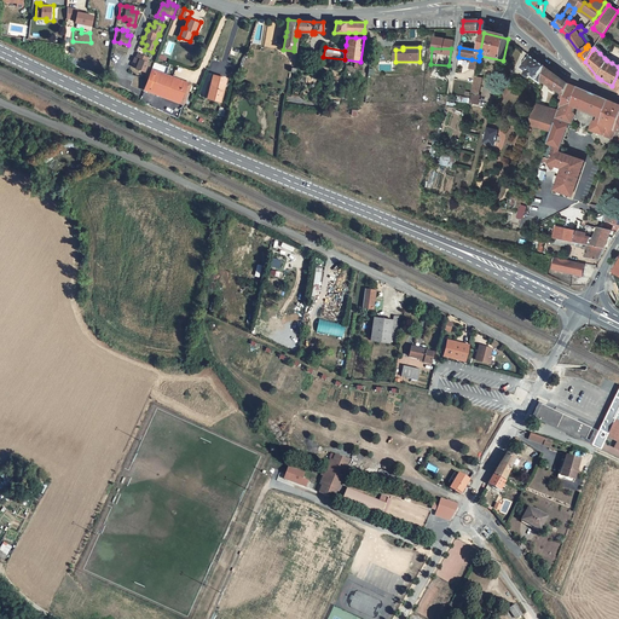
[(149,58),(138,53),(137,57),(136,57),(133,62),(138,64),(137,69),(145,73),(149,63),(148,62),(149,58)]
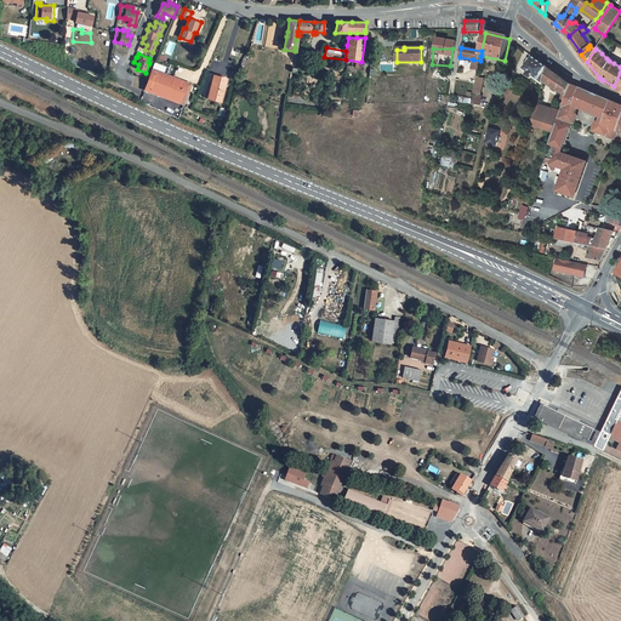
[(547,68),(533,56),(523,69),(528,74),(527,75),(528,77),(530,79),(531,79),(533,79),(534,79),(534,78),(543,85),(543,83),(547,68)]
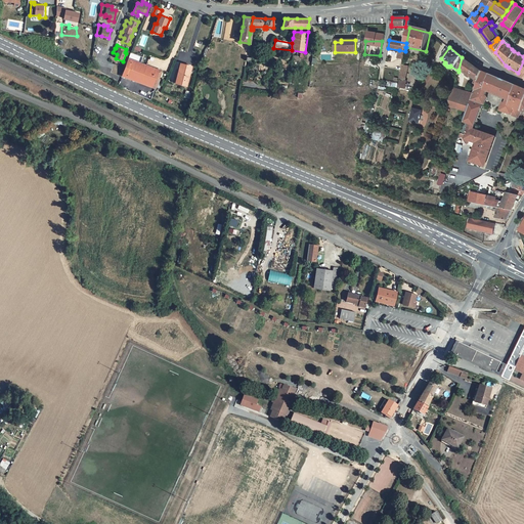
[(465,59),(462,57),(459,70),(464,73),(469,62),(465,59)]
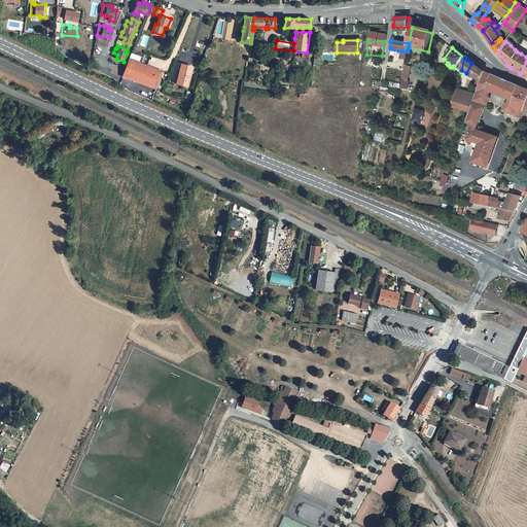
[(142,64),(130,59),(123,77),(135,81),(142,64)]
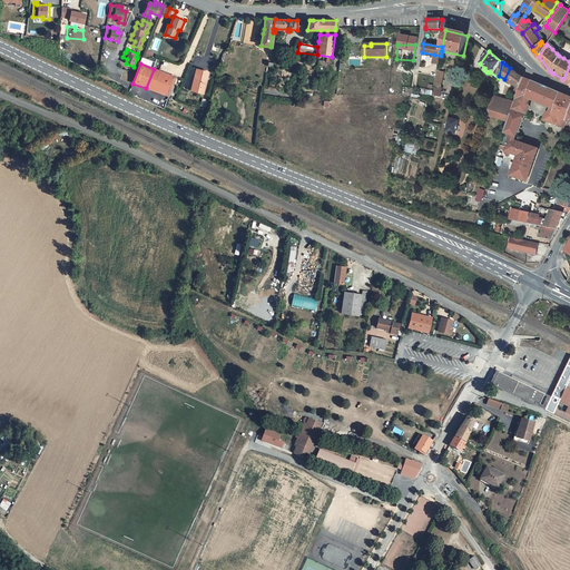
[(519,74),(510,68),(504,79),(512,84),(519,74)]
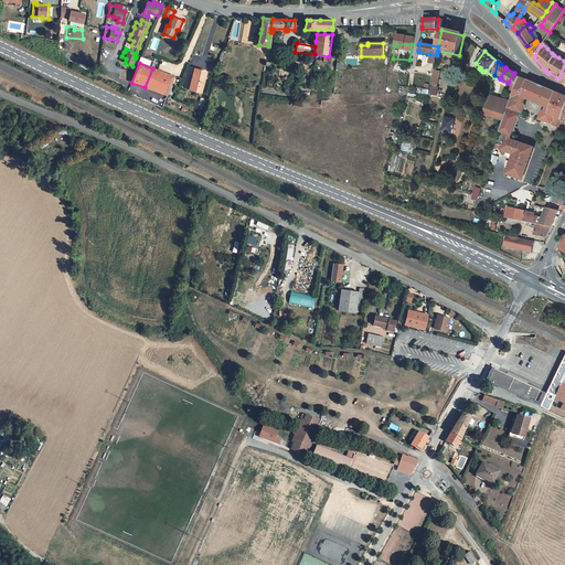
[(159,71),(152,68),(145,87),(151,89),(159,71)]
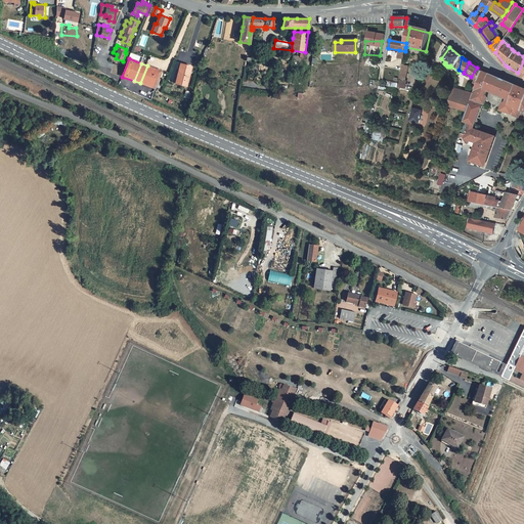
[(176,83),(186,86),(191,67),(181,63),(178,77),(176,83)]
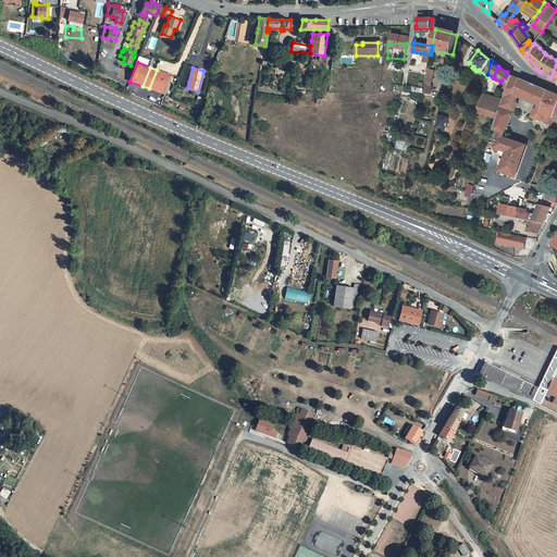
[(172,75),(157,70),(149,88),(165,94),(172,75)]
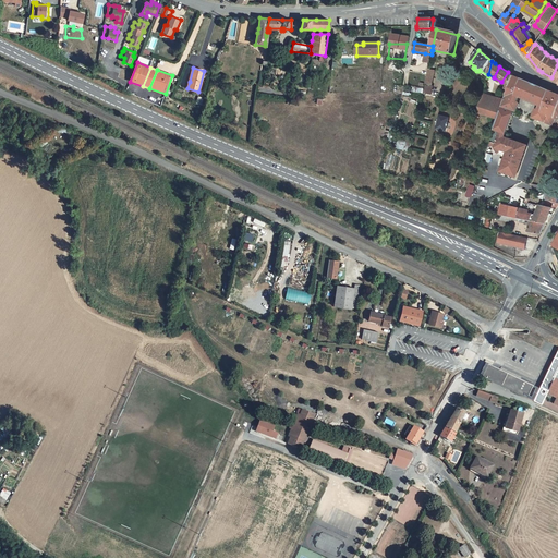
[(435,71),(428,70),(425,84),(426,84),(433,86),(435,71)]
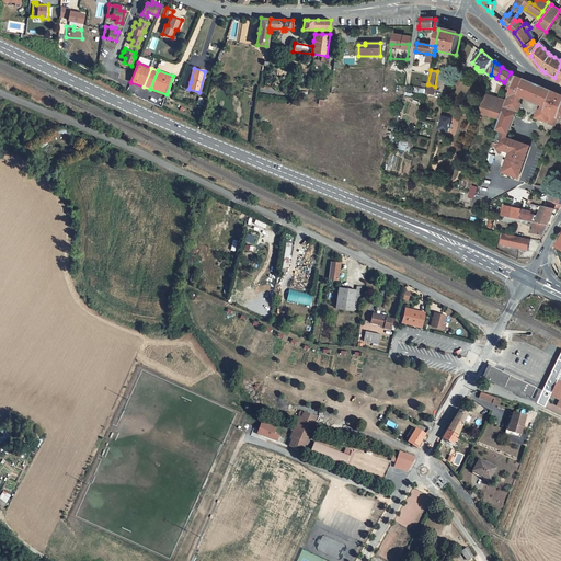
[(516,77),(511,72),(504,82),(508,86),(506,90),(511,91),(512,87),(516,77)]
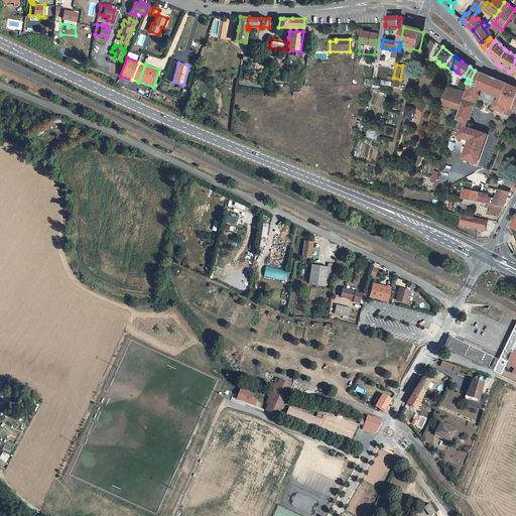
[(467,160),(474,163),(480,148),(478,148),(479,146),(480,147),(485,134),(467,128),(474,107),(473,107),(474,103),(478,104),(481,96),(480,95),(478,95),(480,91),(488,94),(493,79),(482,74),(478,72),(475,71),(471,80),(470,84),(469,85),(466,94),(466,95),(464,101),(461,111),(459,116),(454,131),(455,131),(454,134),(457,135),(459,140),(462,141),(463,139),(468,140),(470,141),(465,155),(467,160)]
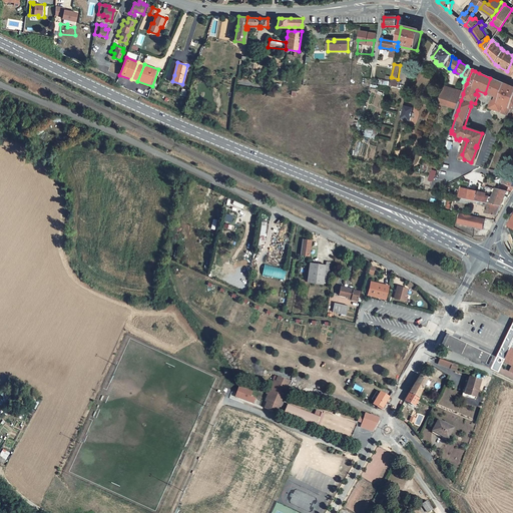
[(398,79),(392,77),(390,85),(397,87),(398,79)]
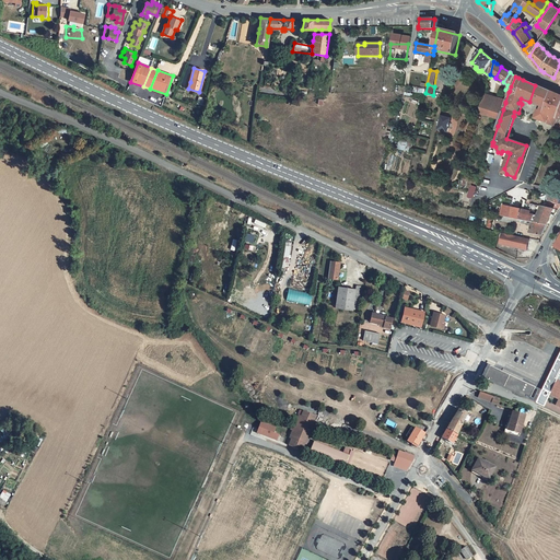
[(535,85),(529,102),(533,103),(538,86),(535,85)]
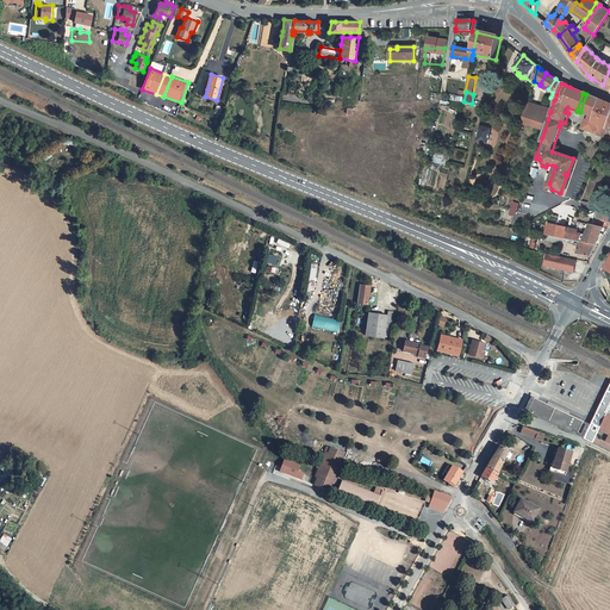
[(601,100),(586,94),(580,112),(589,116),(593,118),(592,122),(587,120),(586,120),(585,120),(583,129),(590,132),(590,130),(601,100)]
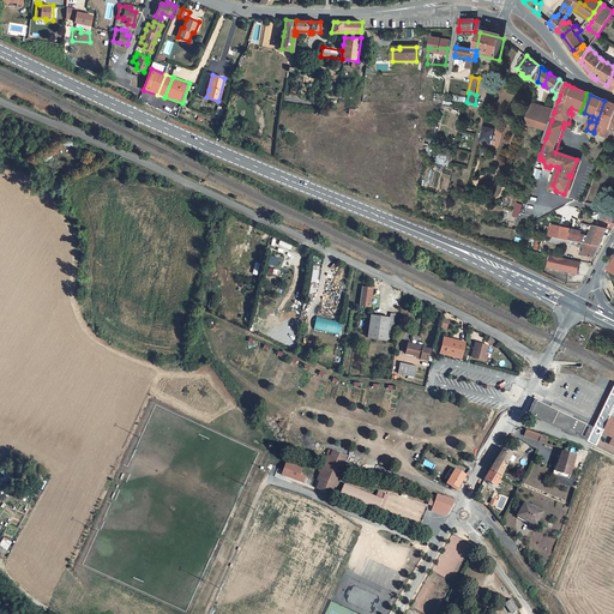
[(613,121),(613,104),(605,101),(594,131),(606,136),(609,137),(611,131),(612,130),(613,121)]
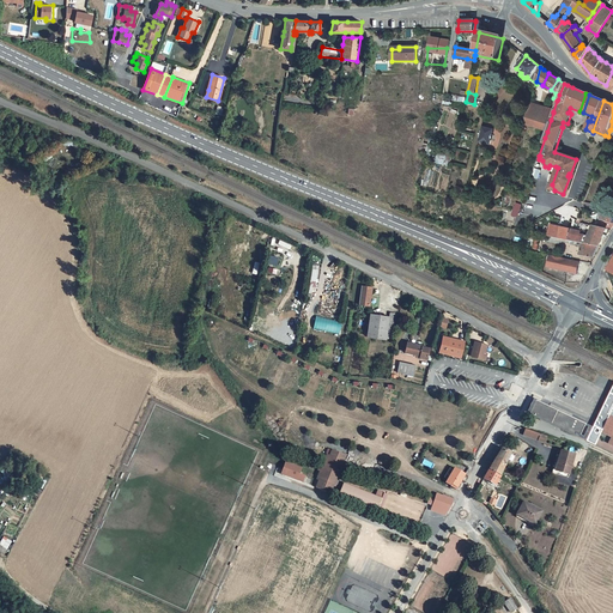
[(552,111),(529,104),(527,114),(539,117),(539,116),(551,120),(553,113),(551,113),(552,111)]
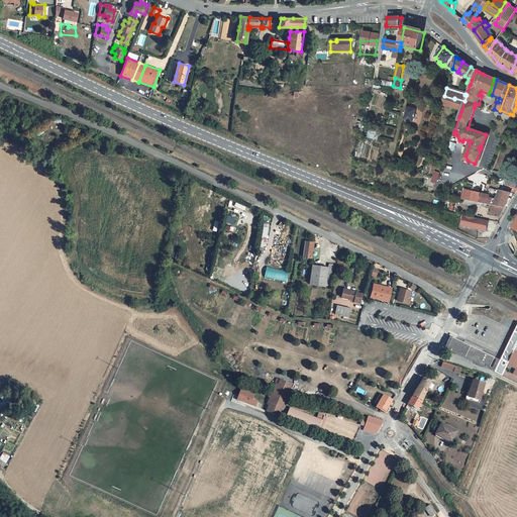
[(454,98),(454,99),(444,96),(442,105),(461,111),(464,101),(454,98)]
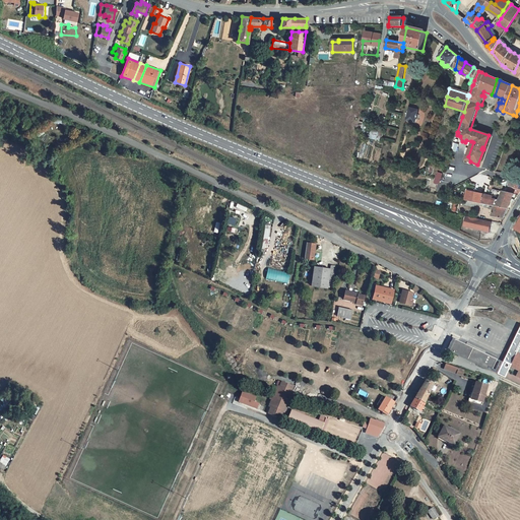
[(408,112),(407,112),(406,118),(407,117),(408,118),(407,120),(409,120),(408,121),(409,123),(412,123),(413,122),(415,122),(415,119),(417,119),(418,114),(417,114),(417,111),(410,109),(409,112),(408,111),(408,112)]
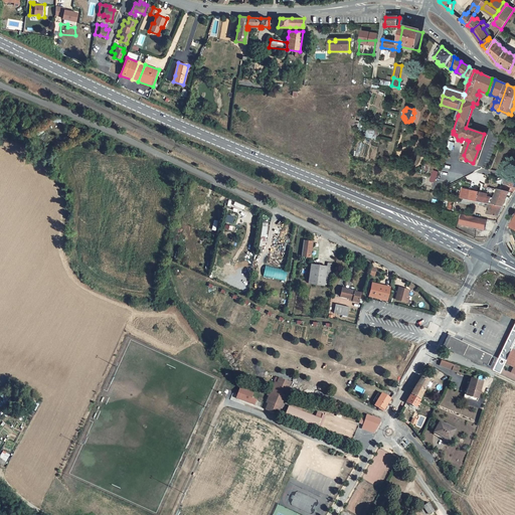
[(373,139),(375,131),(367,130),(365,137),(373,139)]
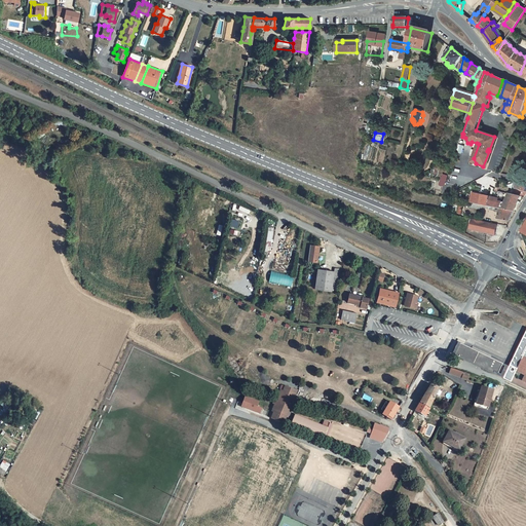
[(489,151),(483,166),(487,167),(497,138),(494,137),(489,150),(489,151)]
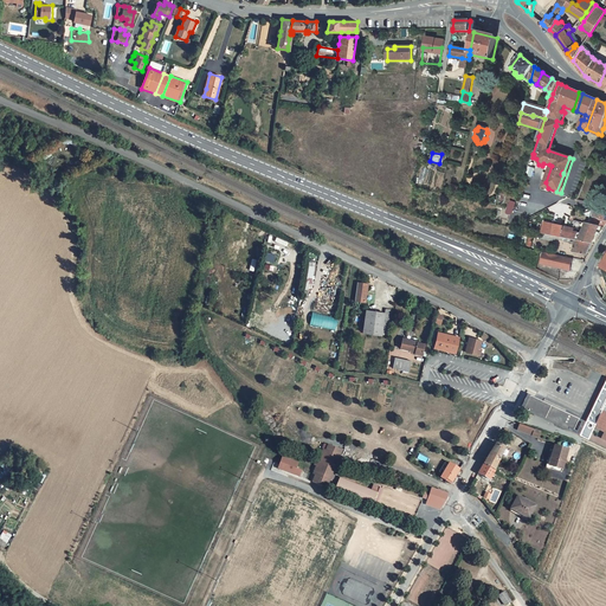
[(449,192),(457,194),(459,187),(451,185),(449,192)]
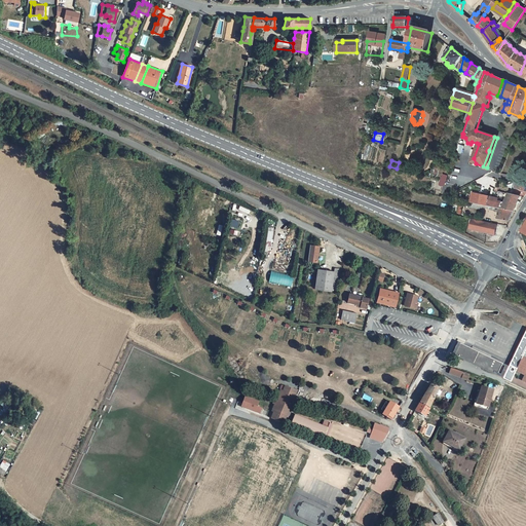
[(525,185),(516,183),(515,189),(520,190),(525,192),(525,185)]
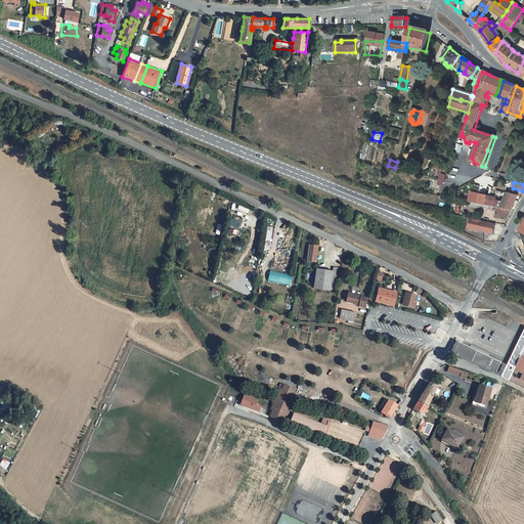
[(471,192),(469,202),(478,204),(493,207),(497,208),(499,203),(500,202),(495,201),(496,198),(471,192)]
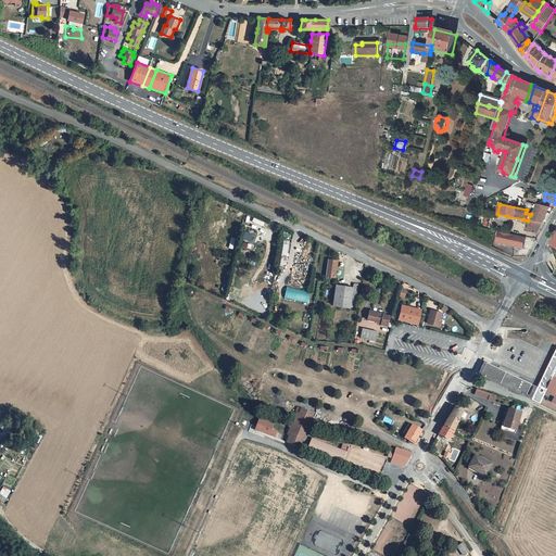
[(533,217),(532,222),(540,223),(543,224),(544,224),(546,216),(548,217),(554,209),(551,207),(547,206),(539,205),(533,217)]
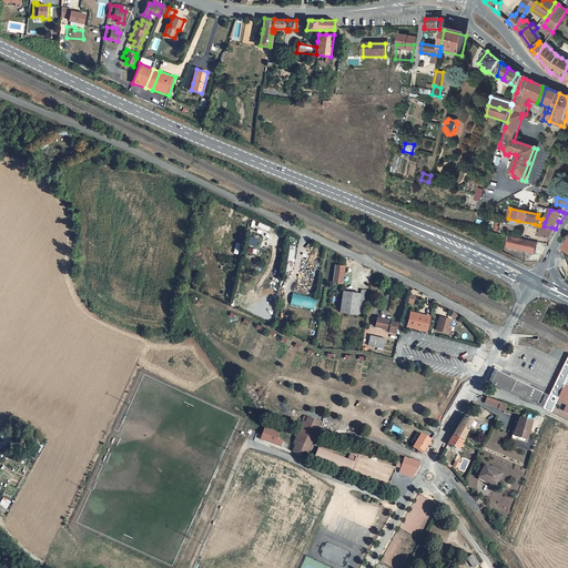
[(549,240),(549,239),(550,240),(555,229),(551,227),(544,226),(543,226),(539,225),(537,236),(549,240)]
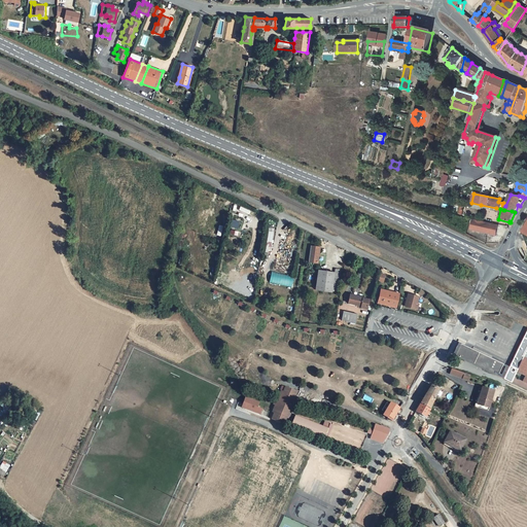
[(470,231),(495,236),(498,225),(472,220),(470,231)]
